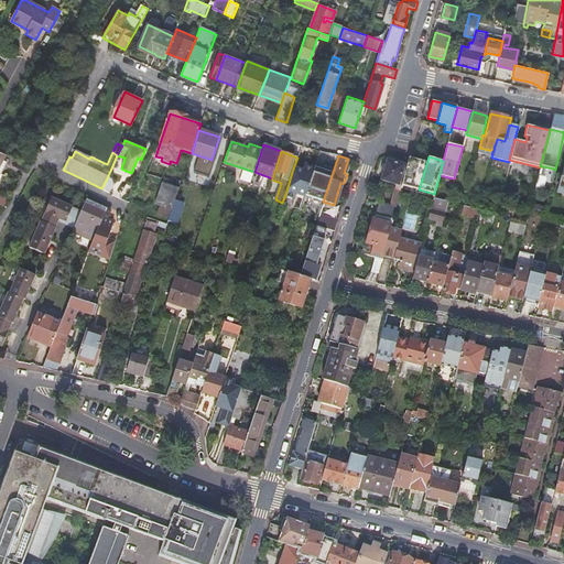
[(404,174),(405,169),(403,169),(404,165),(387,160),(380,180),(398,185),(402,174),(404,174)]
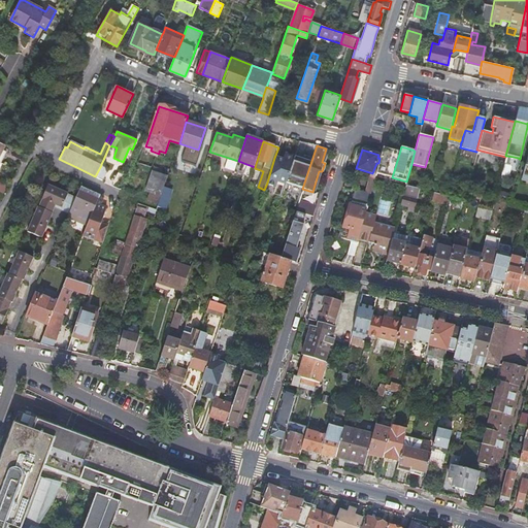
[(392,177),(399,154),(383,150),(380,158),(378,163),(377,166),(375,173),(392,177)]
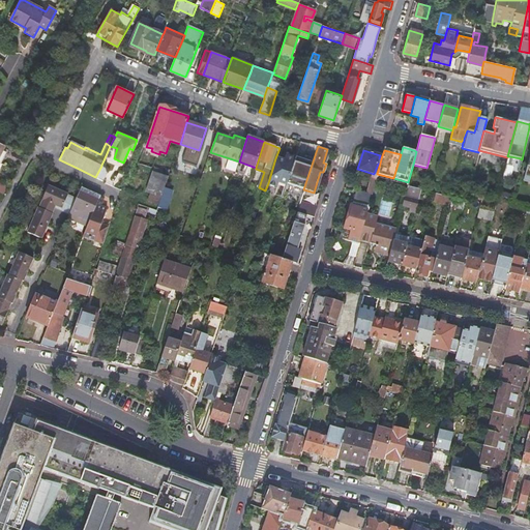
[(222,159),(208,155),(203,172),(216,176),(222,159)]
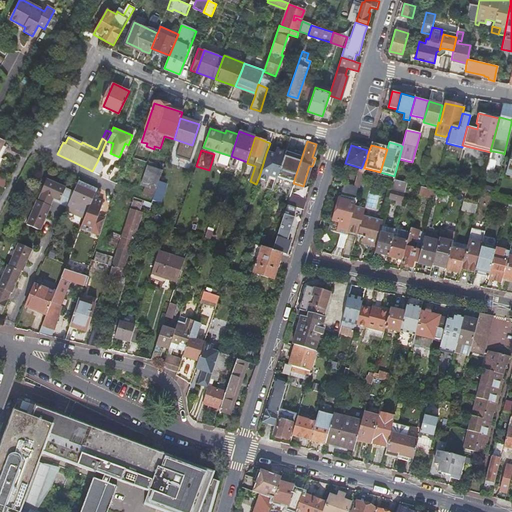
[(292,154),(285,152),(277,179),(275,185),(291,190),(293,183),(303,153),(293,150),(292,154)]
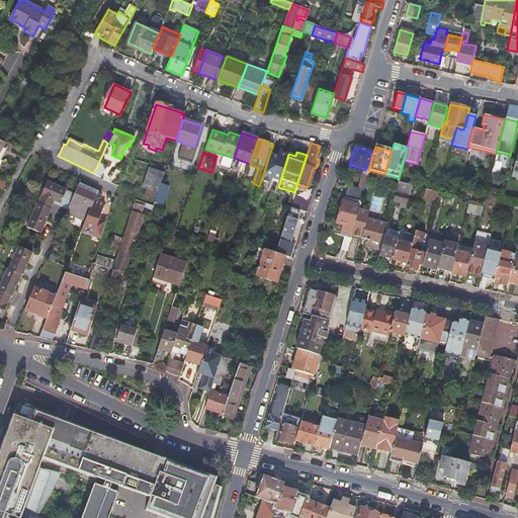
[(269,155),(262,179),(271,182),(272,178),(280,181),(288,154),(284,153),(283,155),(277,153),(276,157),(269,155)]
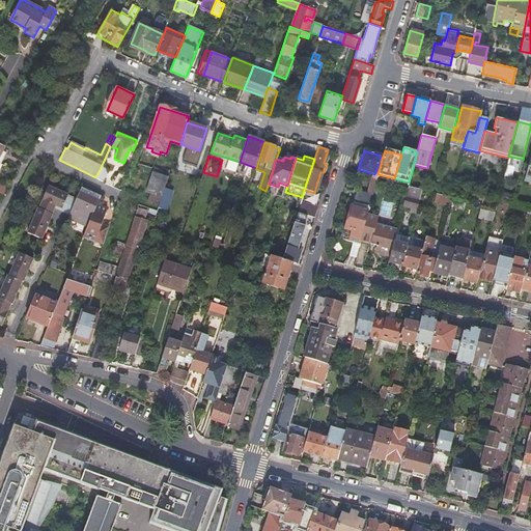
[(102,166),(95,177),(103,180),(108,169),(102,166)]
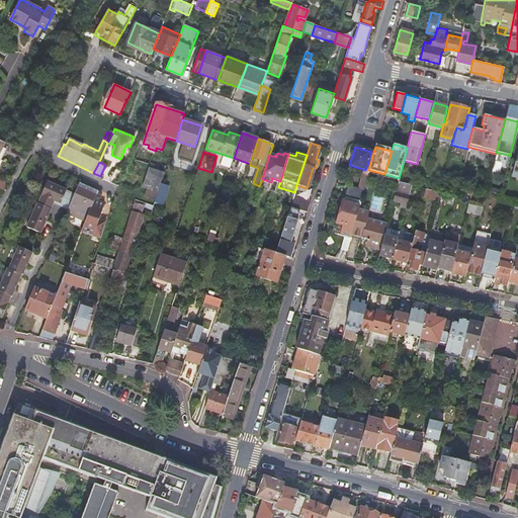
[(142,197),(165,204),(169,191),(161,189),(166,171),(151,166),(142,197)]
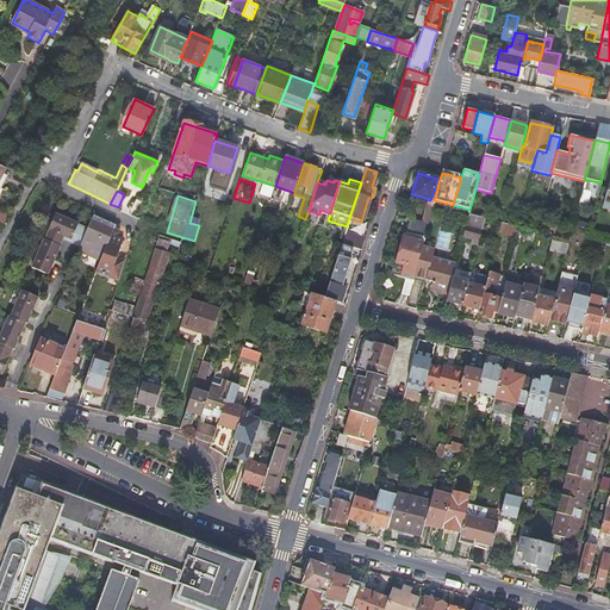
[(428,223),(433,209),(434,205),(430,204),(428,203),(422,221),(428,223)]
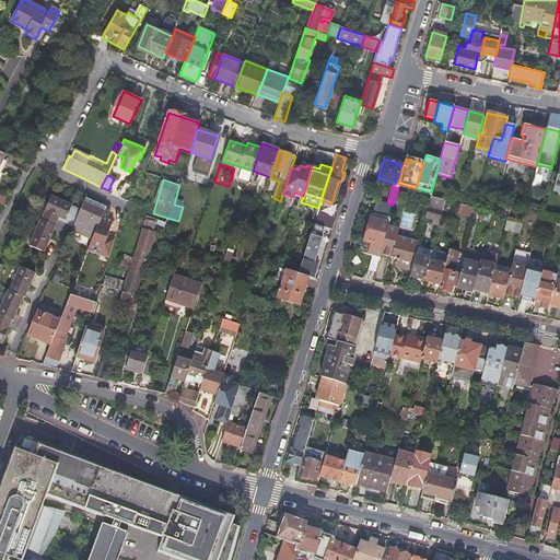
[(59,205),(60,201),(49,196),(47,199),(41,212),(44,213),(41,221),(37,219),(25,245),(38,252),(59,205)]
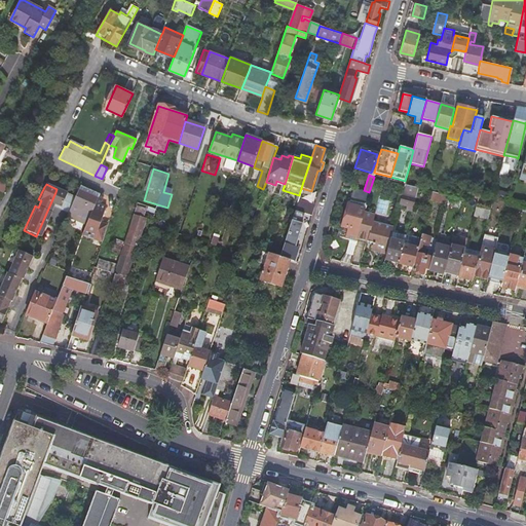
[(74,204),(81,186),(79,185),(73,197),(57,189),(55,192),(36,236),(45,240),(59,213),(61,210),(66,212),(71,202),(74,204)]
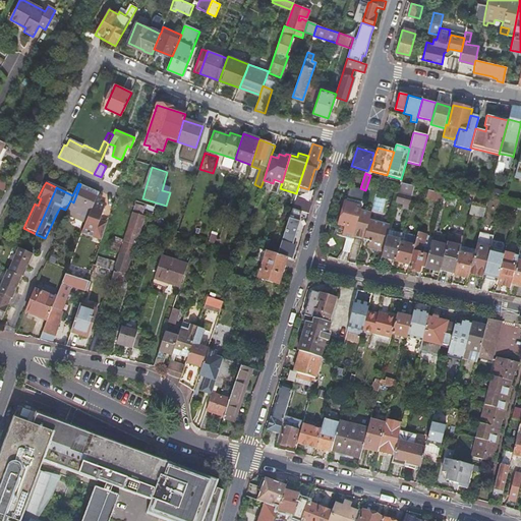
[(85,226),(95,204),(92,203),(96,191),(90,188),(80,184),(73,203),(78,205),(74,218),(73,221),(85,226)]
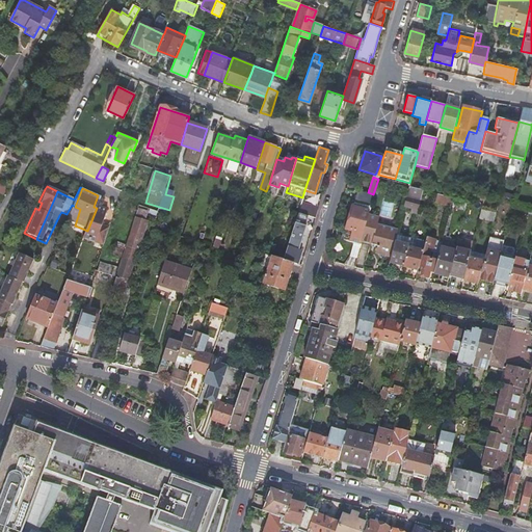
[(422,191),(408,188),(408,190),(403,208),(410,210),(417,212),(422,191)]
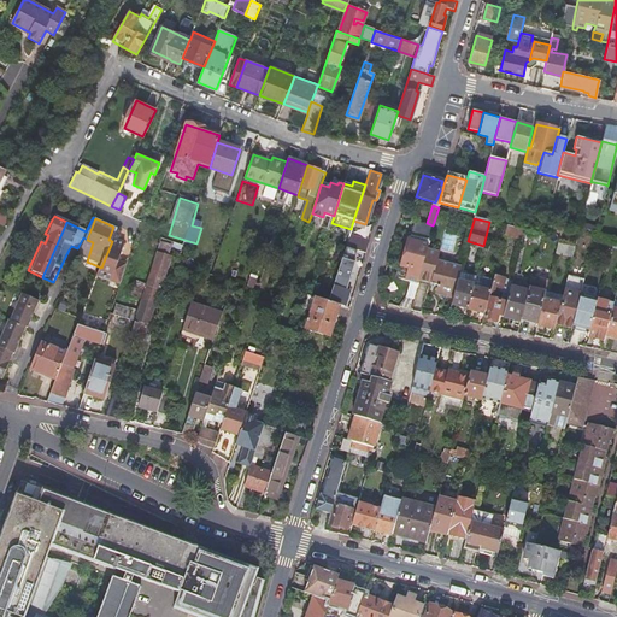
[(429,239),(433,227),(415,222),(411,234),(429,239)]
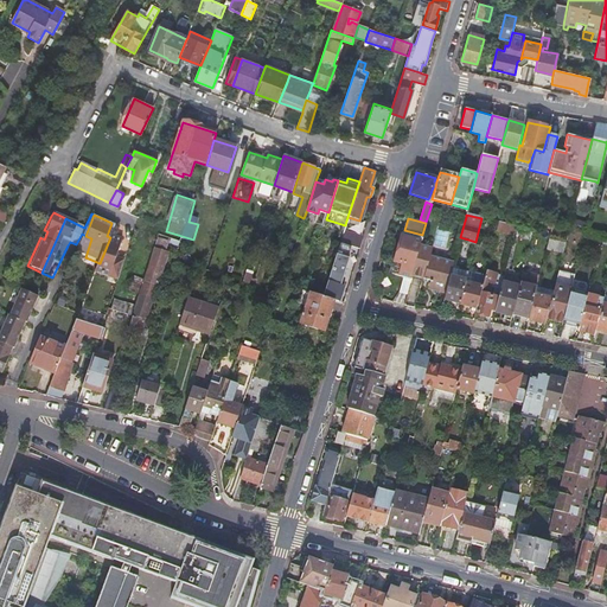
[(516,225),(499,222),(497,231),(513,236),(516,225)]
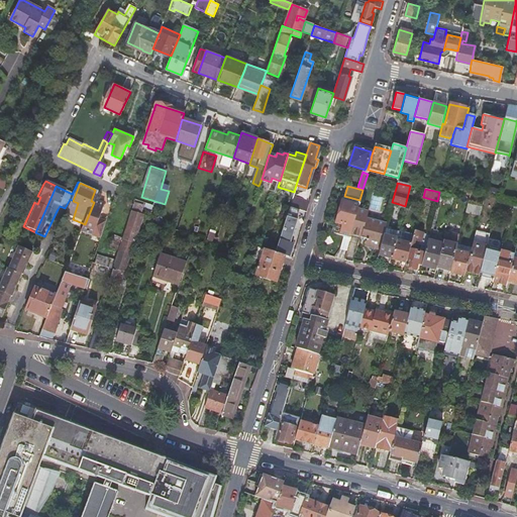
[(379,211),(382,198),(373,195),(370,209),(379,211)]
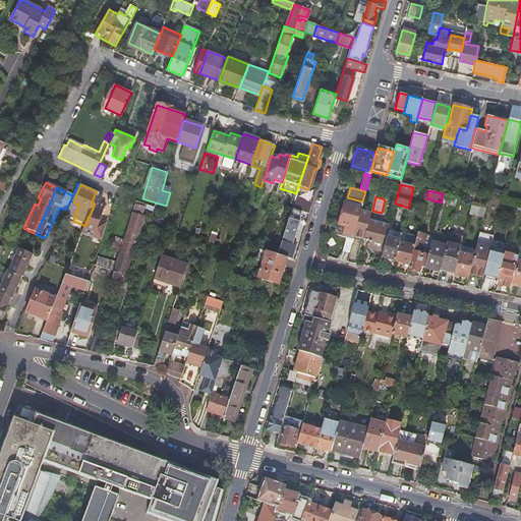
[(67,215),(73,203),(70,200),(65,210),(60,208),(58,211),(67,215)]
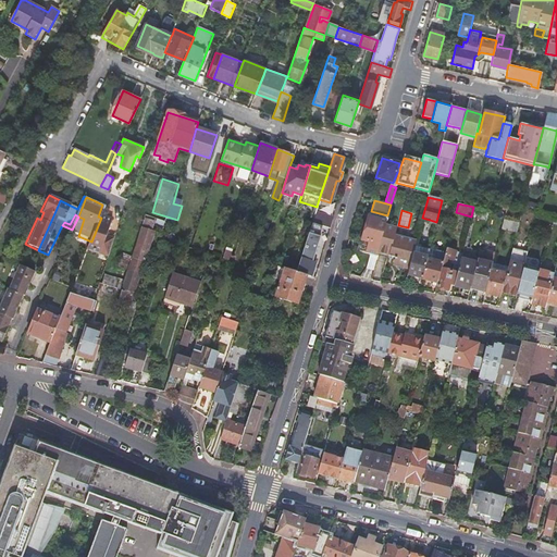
[(330,229),(333,220),(314,214),(312,222),(322,226),(326,227),(330,229)]
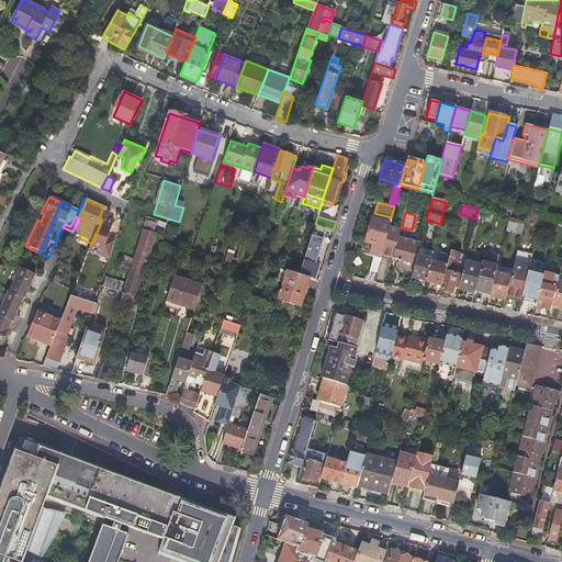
[(72,232),(80,235),(85,221),(79,218),(72,232)]
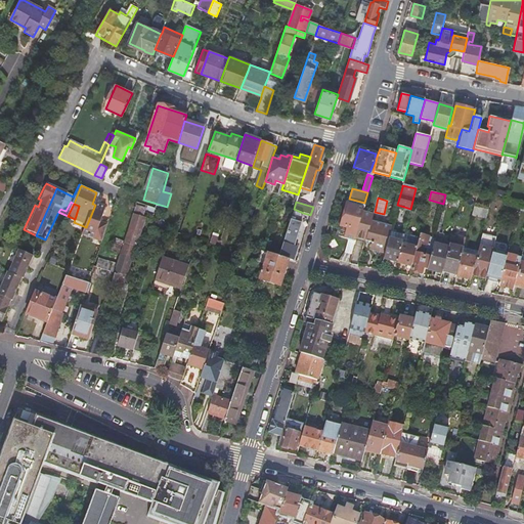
[(104,233),(106,227),(100,224),(106,209),(95,205),(86,227),(104,233)]
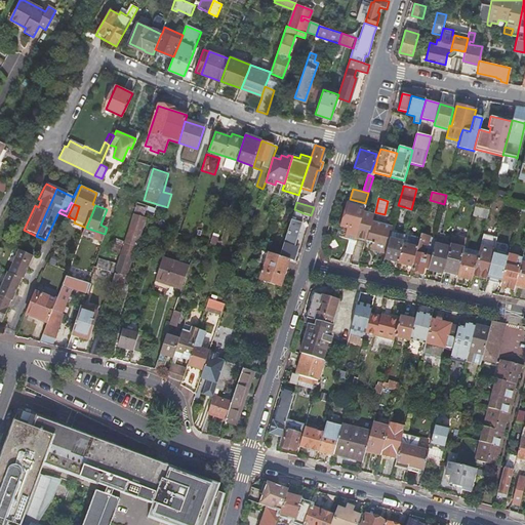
[(355,241),(356,239),(363,212),(364,209),(348,205),(341,226),(342,227),(339,237),(348,240),(355,241)]
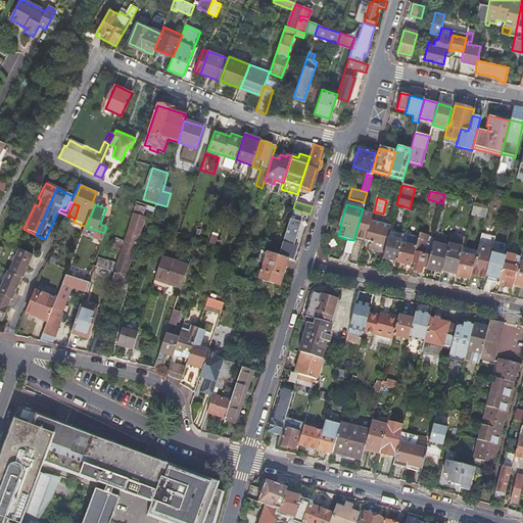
[(485,219),(487,209),(472,205),(470,215),(485,219)]
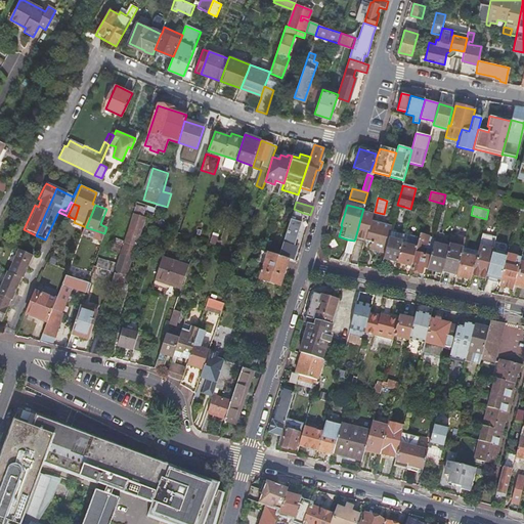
[(143,209),(137,207),(134,215),(140,217),(143,209)]
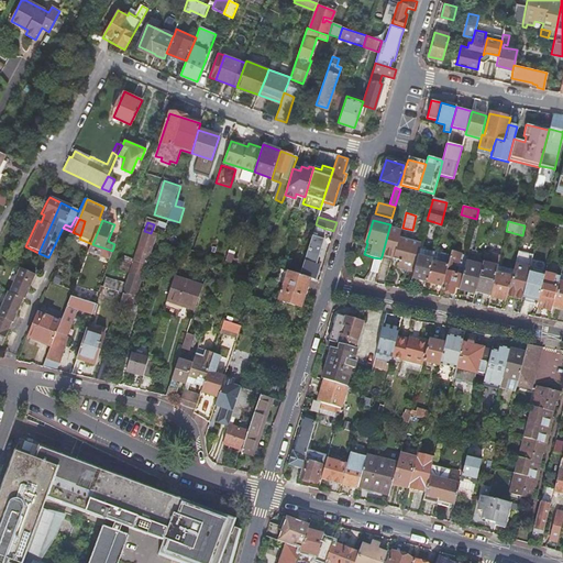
[(326,229),(316,224),(307,250),(301,266),(299,275),(310,278),(315,280),(318,271),(315,269),(323,241),(322,240),(326,229)]
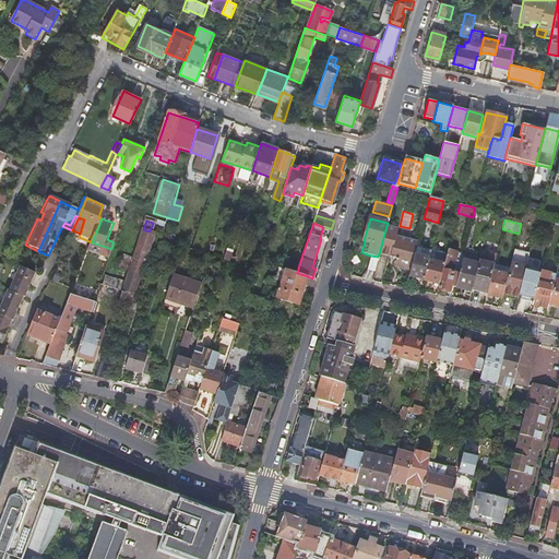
[(393,268),(395,268),(402,238),(394,236),(396,229),(387,226),(379,254),(395,259),(393,268)]
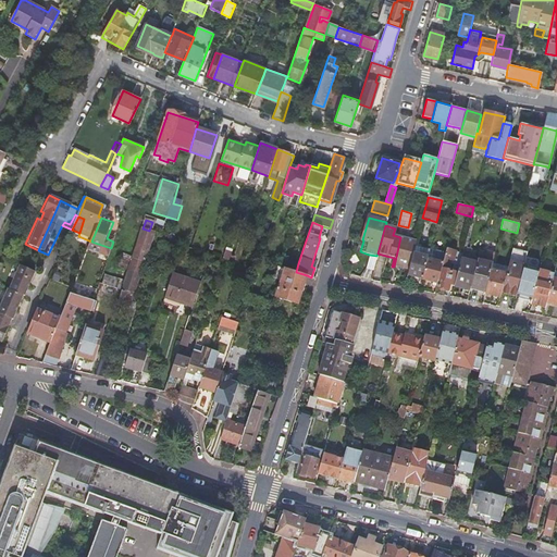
[(149,231),(143,229),(135,256),(146,259),(155,233),(149,231)]
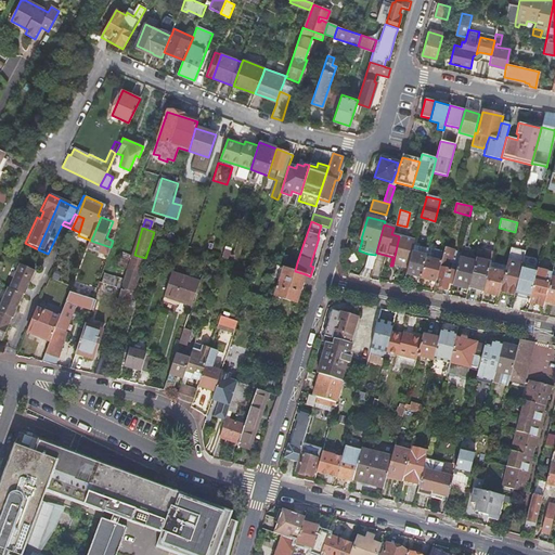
[(392,266),(407,270),(409,261),(413,246),(413,245),(414,241),(399,236),(392,266)]
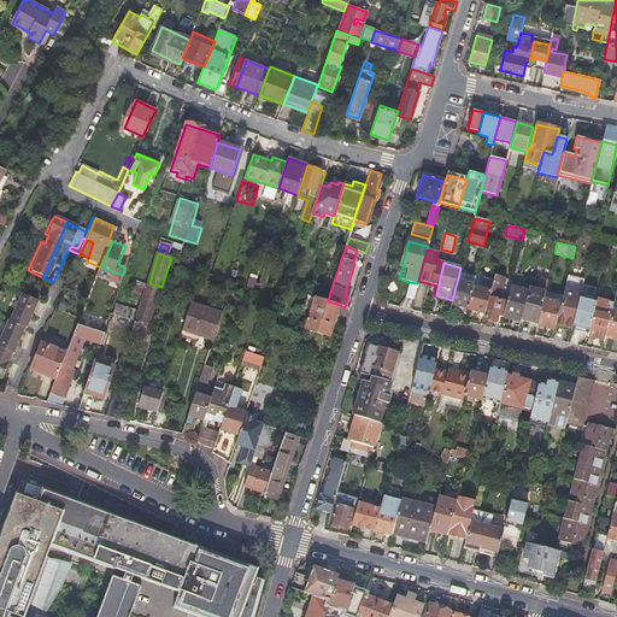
[(193,282),(195,275),(181,271),(178,277),(193,282)]
